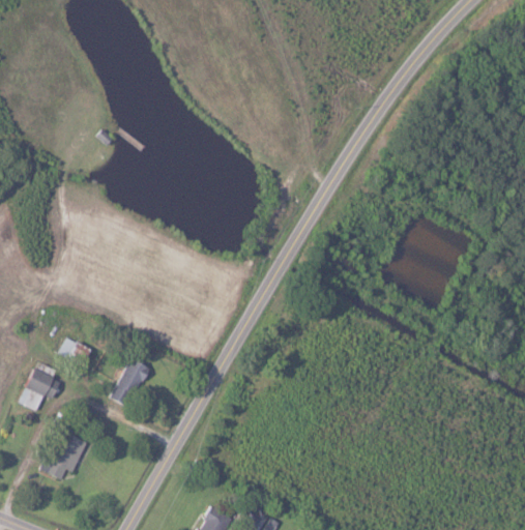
[(90,348),(66,337),(59,355),(82,365),(90,348)]
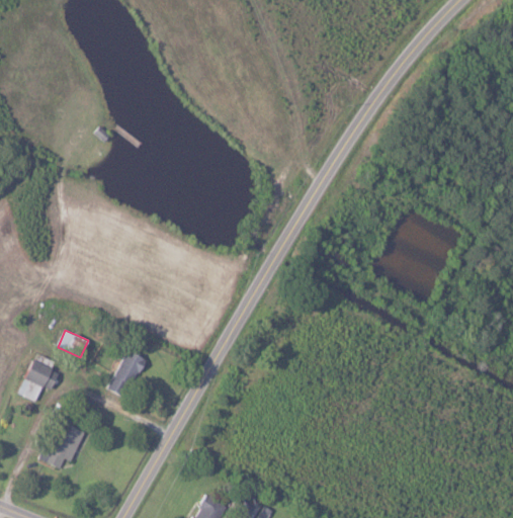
[(146,359),(129,350),(108,389),(125,397),(146,359)]
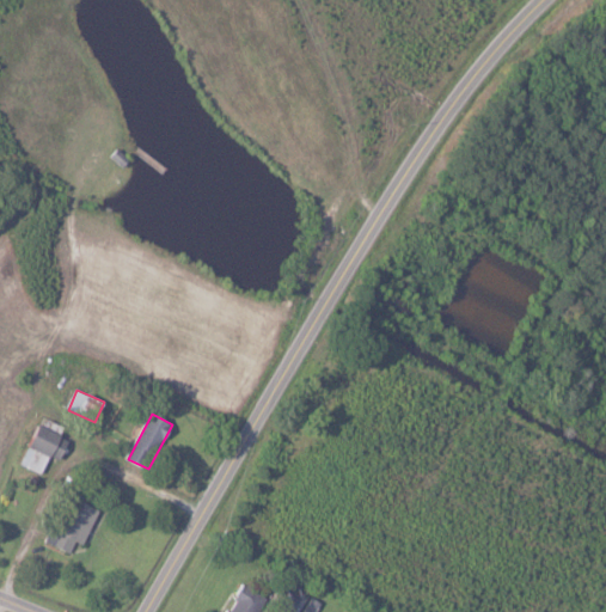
[(62,434),(40,423),(20,465),(42,475),(50,457),(60,461),(69,441),(60,436),(62,434)]
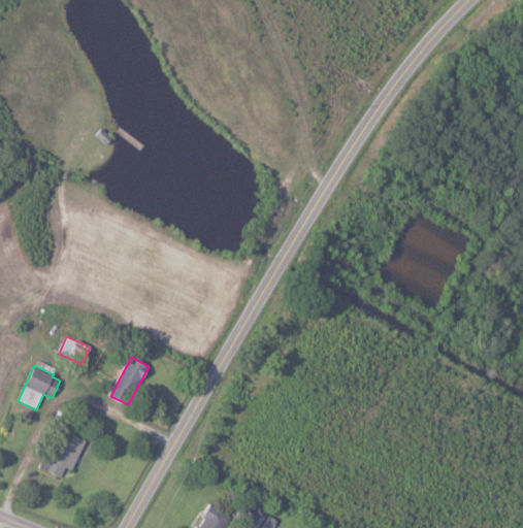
[(44,470),(62,477),(66,468),(73,470),(87,440),(63,430),(44,470)]
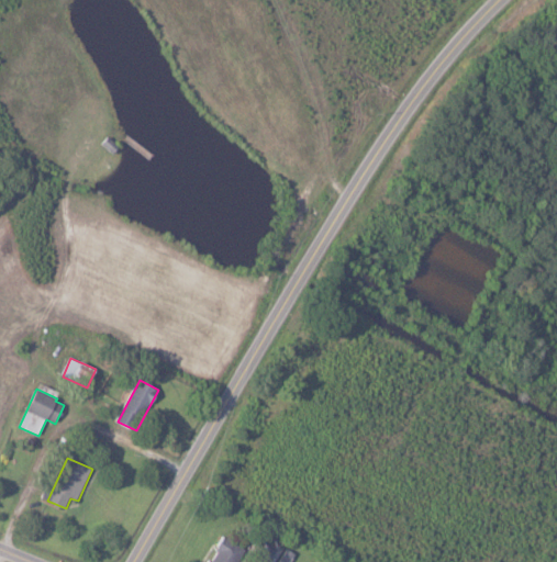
[(238,561),(247,549),(225,536),(209,561),(238,561)]
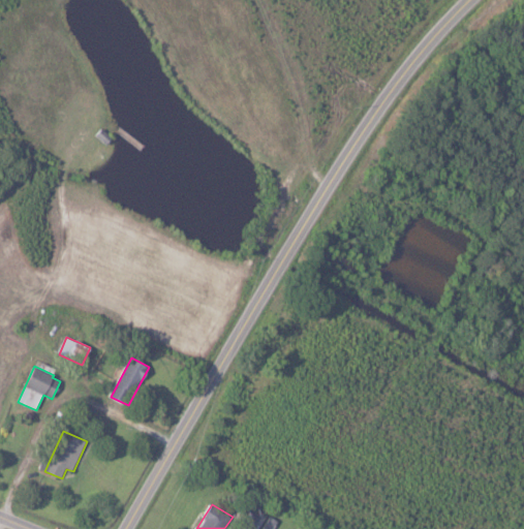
[(265,528),(266,528),(274,528),(279,522),(273,517),(265,528)]
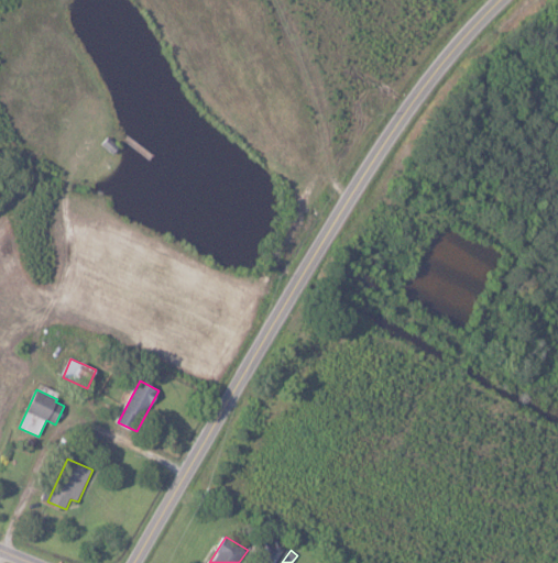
All buildings are outlined.
